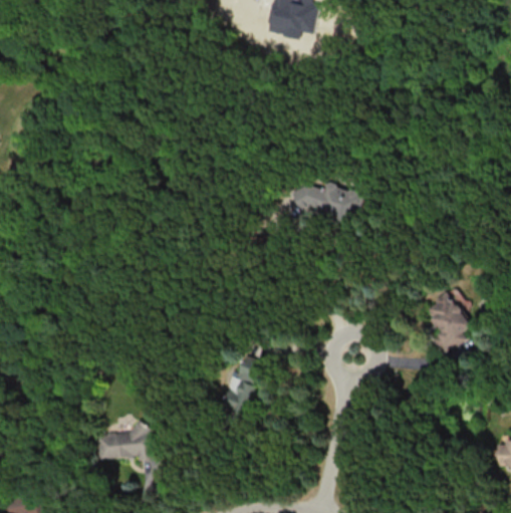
[(272,0),(267,32),(299,38),(300,31),(312,34),(317,4),(311,3),(311,0),(272,0)]
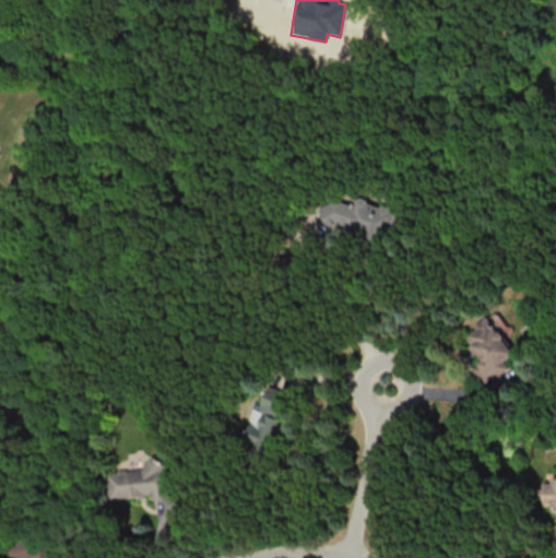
[(318,209),(328,229),(333,226),(378,241),(387,238),(393,218),(389,210),(358,199),(354,201),(352,205),(336,200),(318,209)]
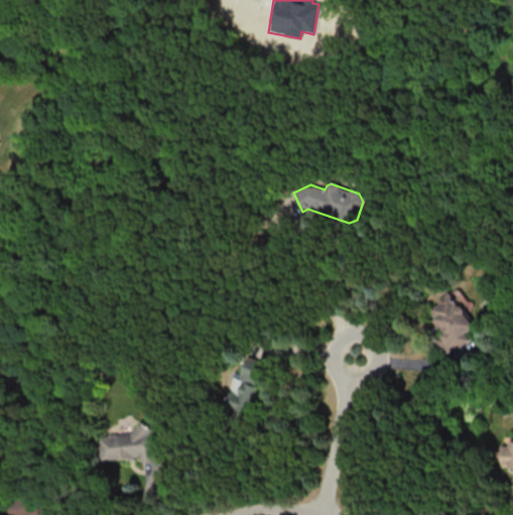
[(468,340),(463,333),(472,327),(450,293),(425,309),(441,335),(433,340),(444,356),(468,340)]
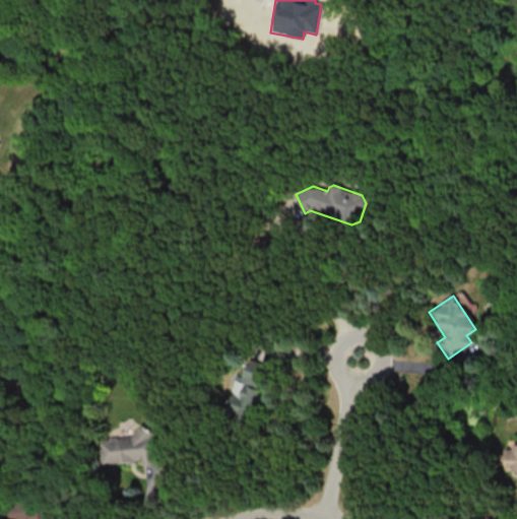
[(223,407),(249,416),(266,372),(246,365),(241,378),(236,376),(223,407)]
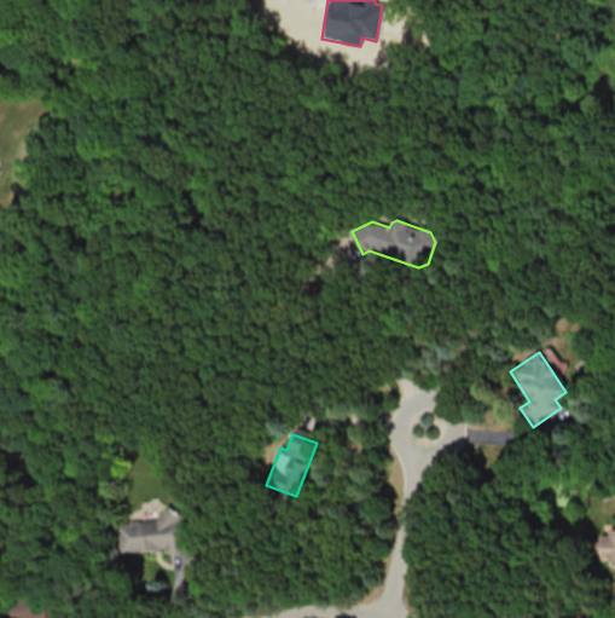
[(186,553),(184,508),(161,509),(161,520),(117,523),(119,553),(166,550),(166,554),(186,553)]
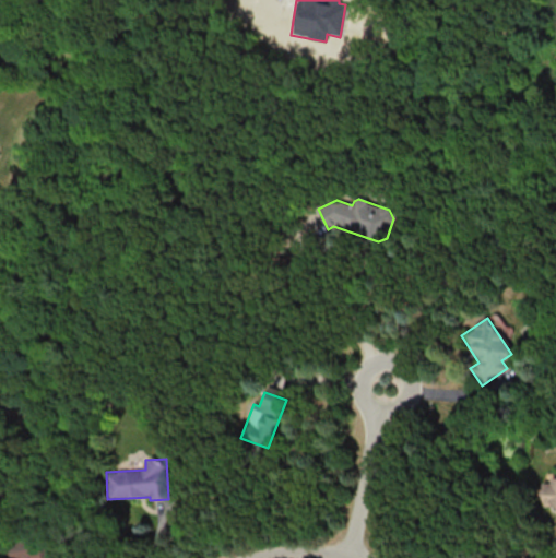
[(555,479),(541,479),(540,506),(555,506),(555,479)]
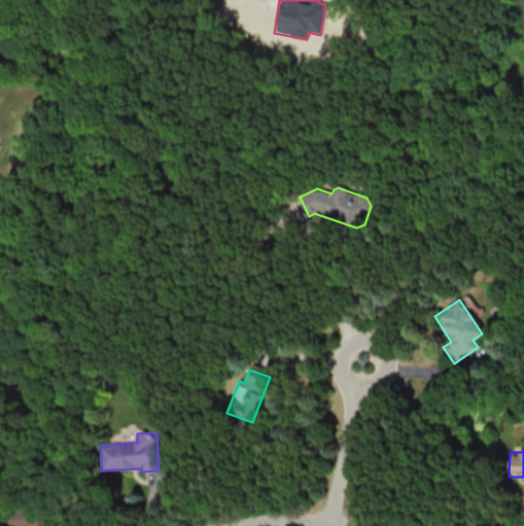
[(50,525),(50,511),(9,513),(9,525),(50,525)]
